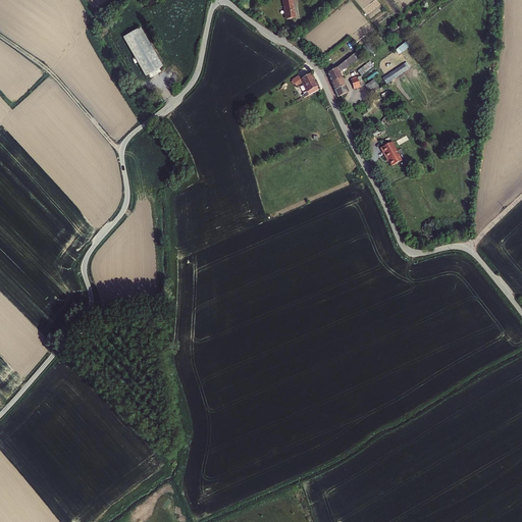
[(286,0),(278,0),(283,22),(291,20),(286,0)]
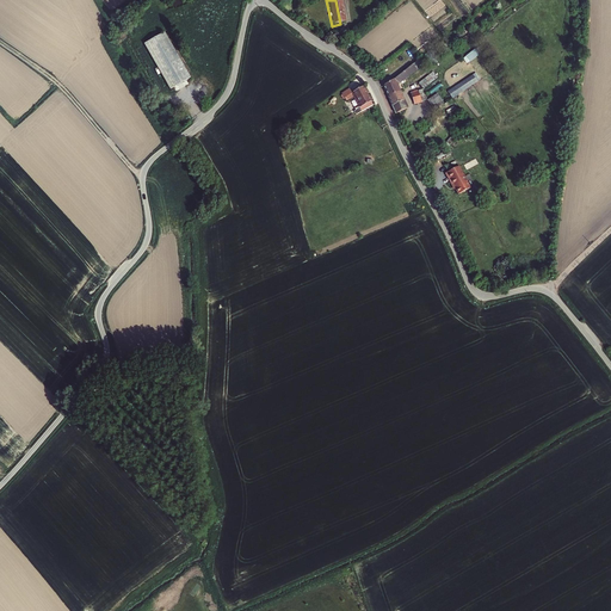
[(144,44),(171,90),(190,78),(164,32),(144,44)]
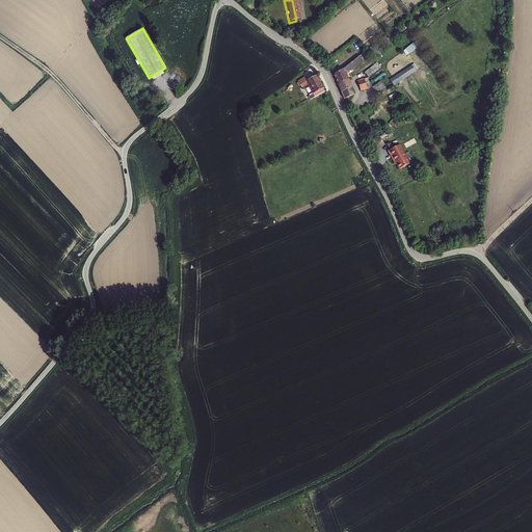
[(414,43),(403,51),(406,56),(418,48),(414,43)]
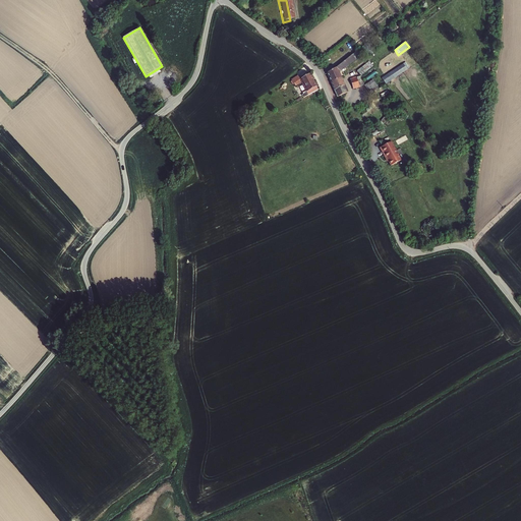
[(336,97),(346,93),(338,72),(355,60),(353,55),(336,68),(327,72),(336,97)]
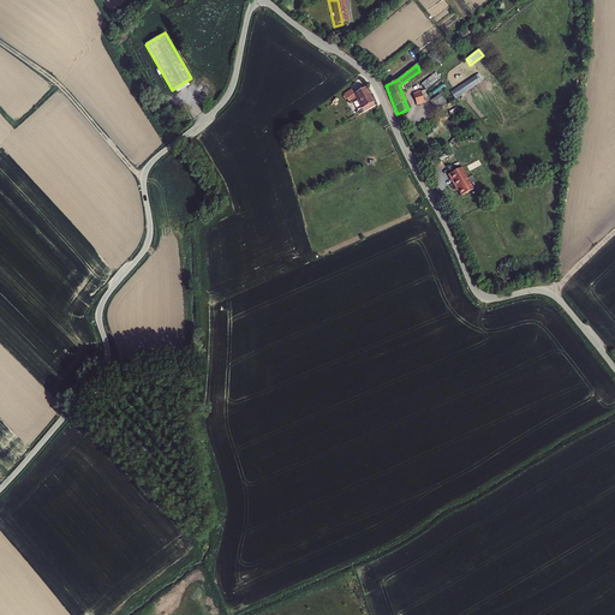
[(422,84),(427,90),(441,78),(435,72),(422,84)]
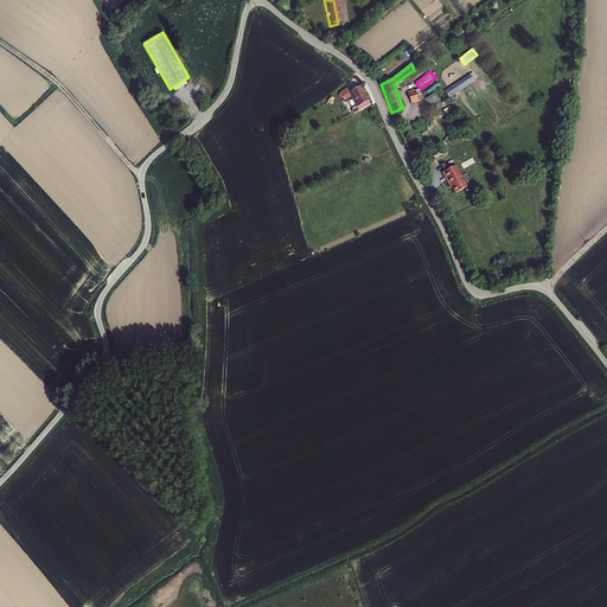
[(473,72),(445,91),(449,97),(477,80),(473,72)]
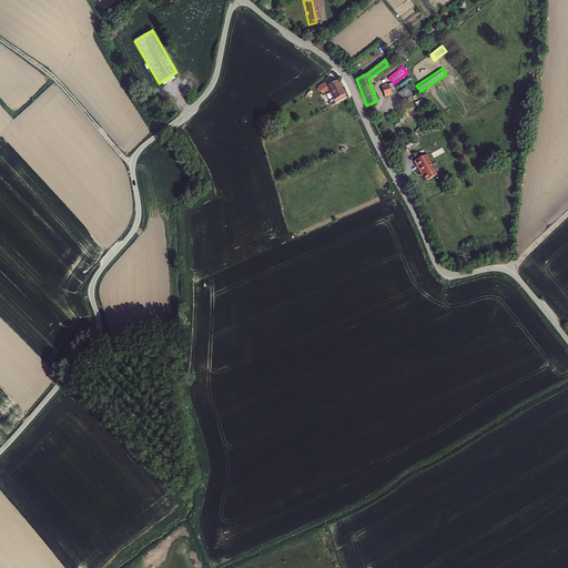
[(335,99),(337,102),(347,97),(341,85),(334,89),(331,83),(324,88),(327,93),(331,91),(334,95),(330,99),(331,101),(335,99)]
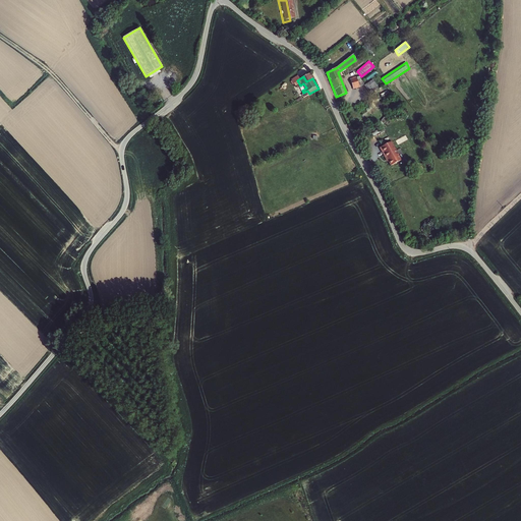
[(364,87),(361,76),(350,80),(353,90),(364,87)]
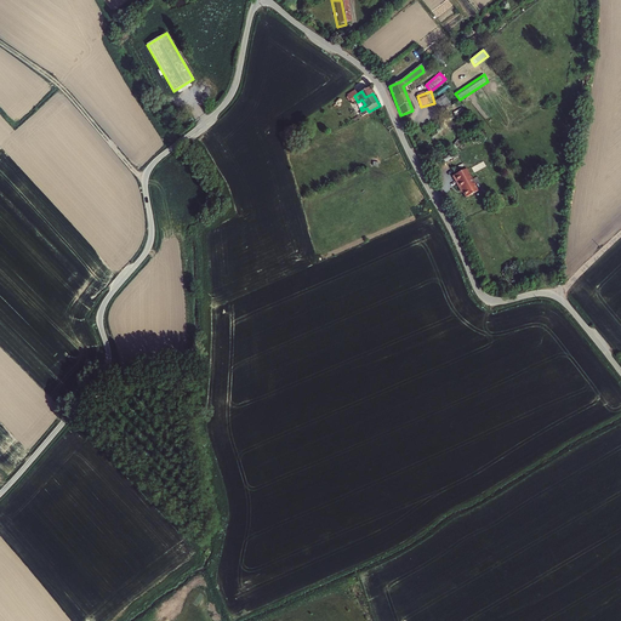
[(445,96),(434,103),(442,112),(451,104),(445,96)]
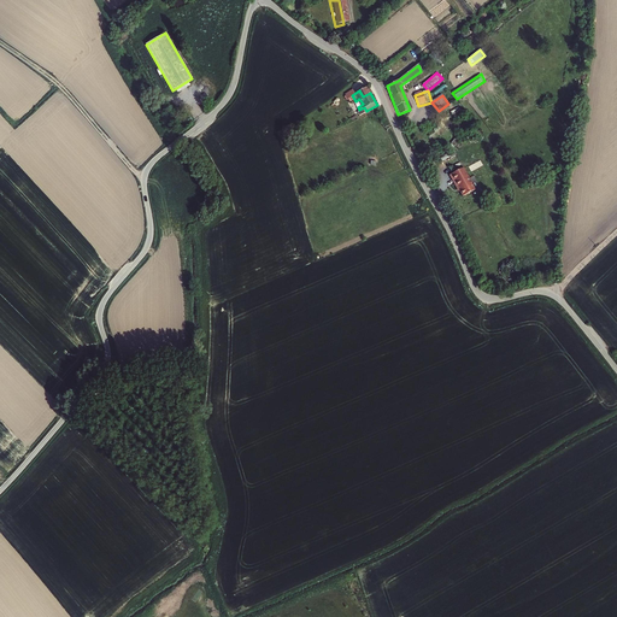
[(474,191),(462,169),(448,176),(457,192),(458,192),(462,198),(474,191)]
